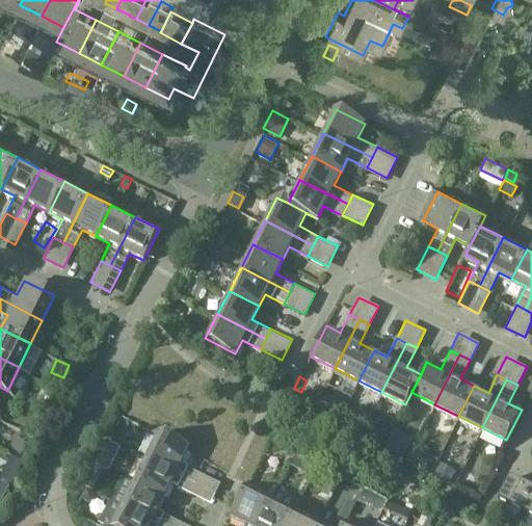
[(351,418),(349,421),(361,426),(362,423),(351,418)]
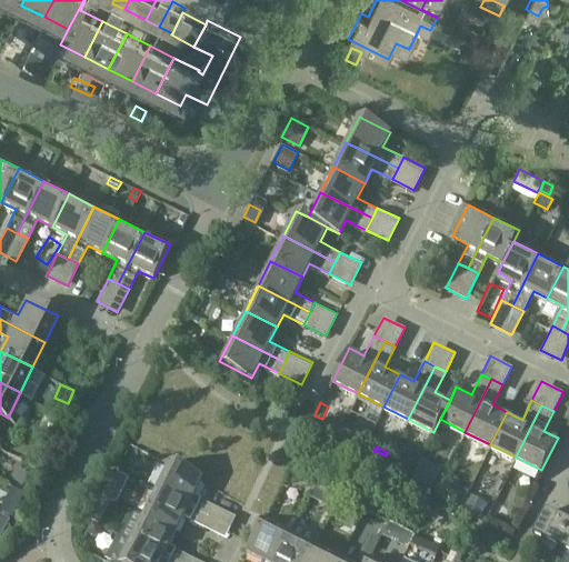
[(413,475),(427,482),(436,464),(422,458),(413,475)]
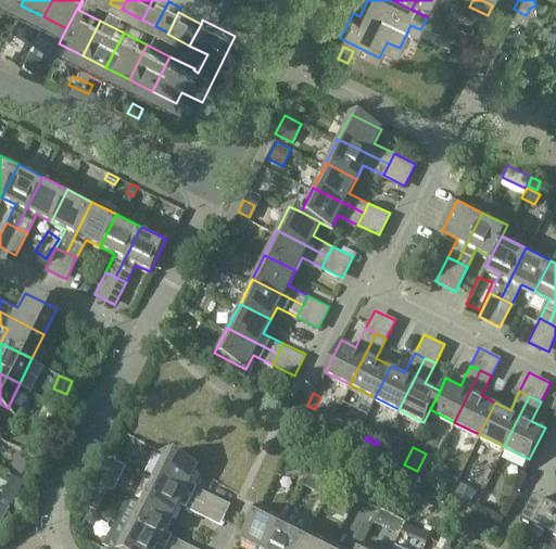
[(197,467),(165,450),(153,476),(203,501),(209,490),(189,481),(197,467)]
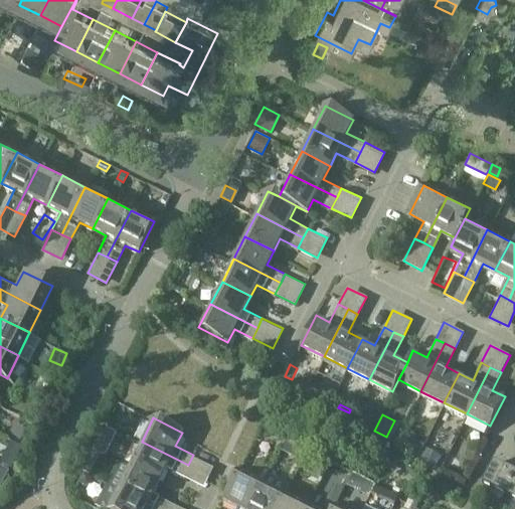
[(26,428),(15,422),(11,432),(21,437),(26,428)]
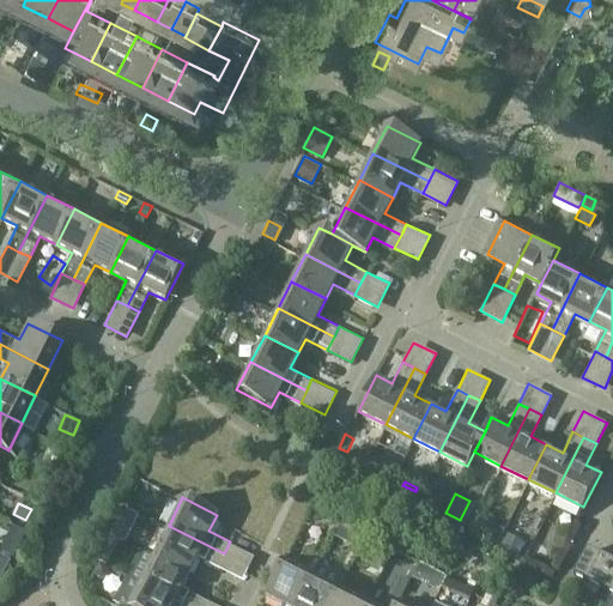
[(125,505),(110,533),(125,540),(138,513),(125,505)]
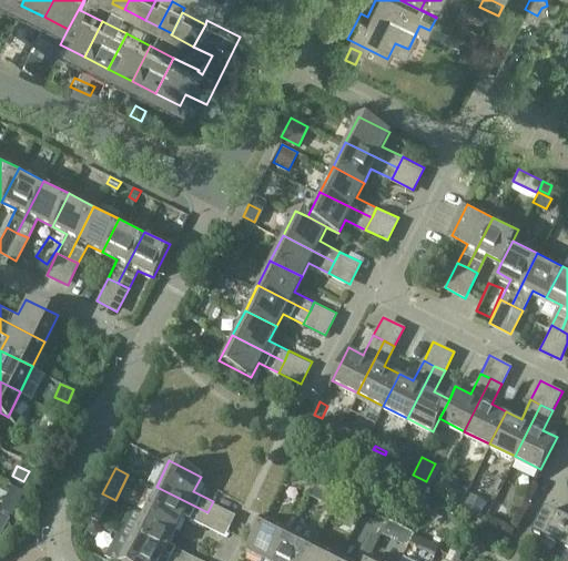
[(436,489),(460,501),(467,489),(443,476),(436,489)]
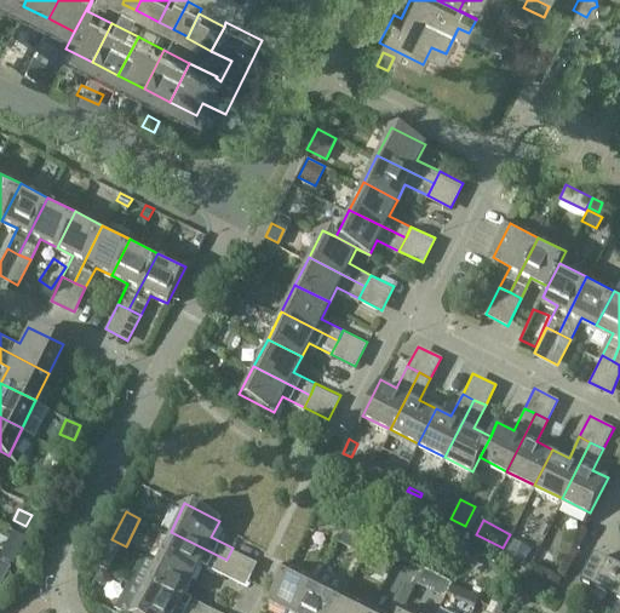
[(337,538),(343,523),(338,521),(331,534),(337,538)]
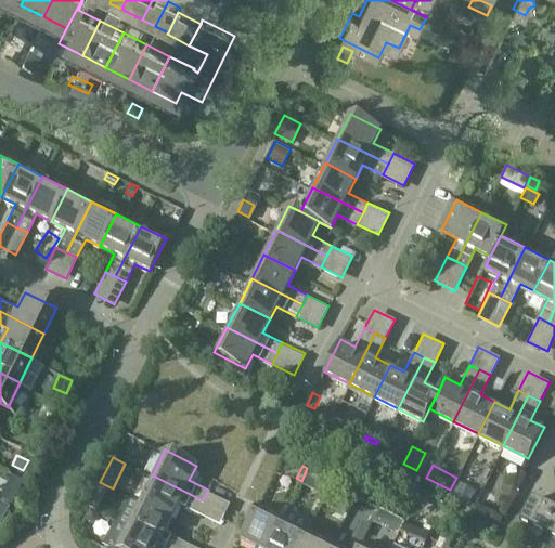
[(20,474),(9,469),(3,480),(14,485),(20,474)]
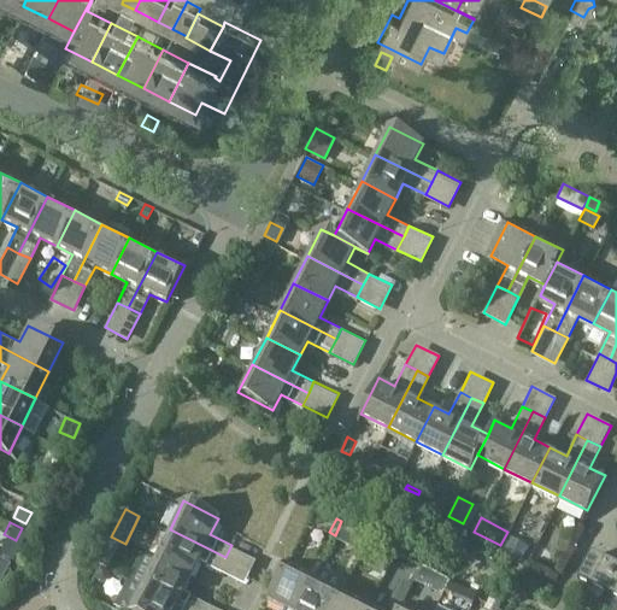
[(370,535),(344,522),(335,538),(362,551),(370,535)]
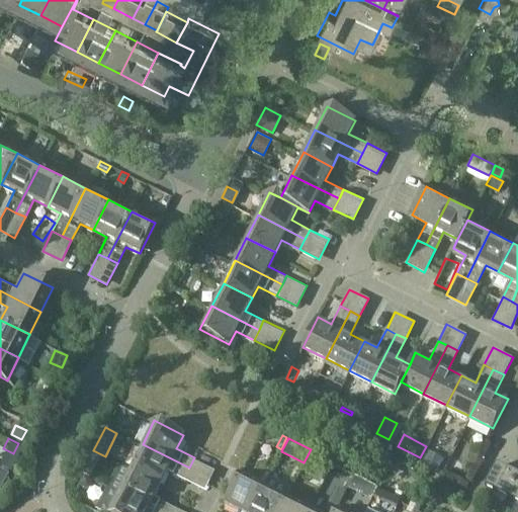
[(189,467),(143,444),(131,466),(160,481),(166,467),(185,478),(189,467)]
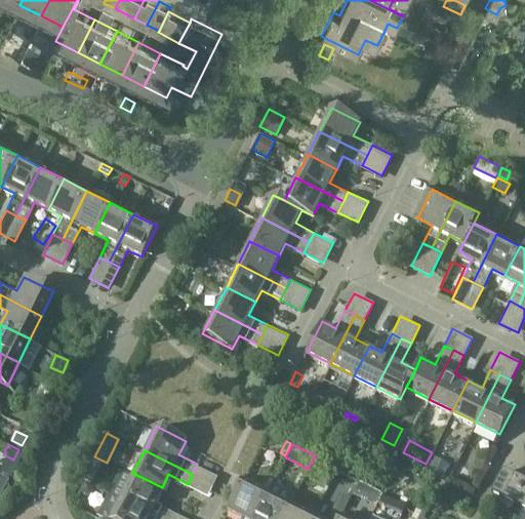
[(84,478),(90,481),(102,461),(94,457),(84,478)]
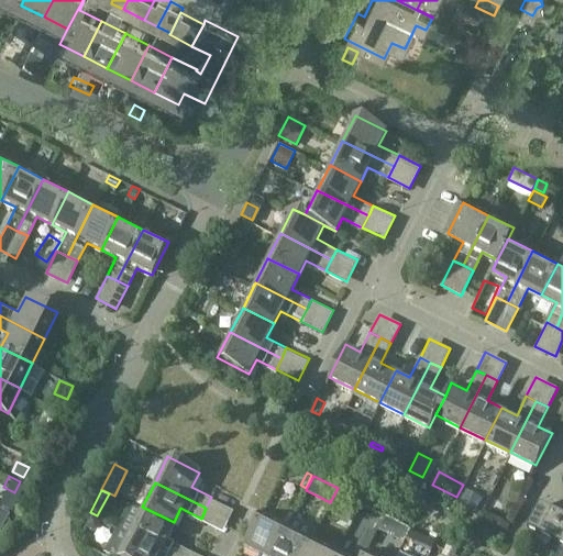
[(478,498),(465,491),(460,501),(473,508),(478,498)]
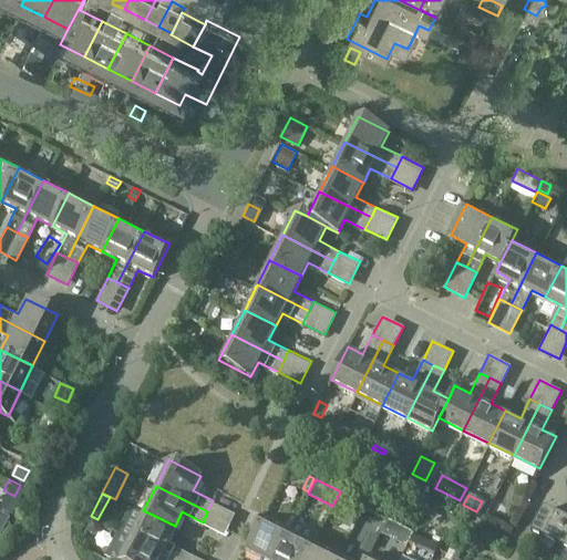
[(234,511),(213,500),(207,511),(203,522),(224,532),(234,511)]
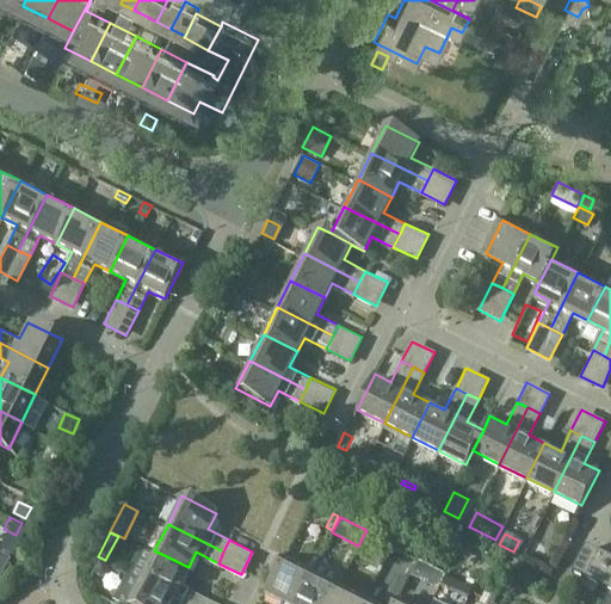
[(401,562),(407,550),(395,544),(389,556),(401,562)]
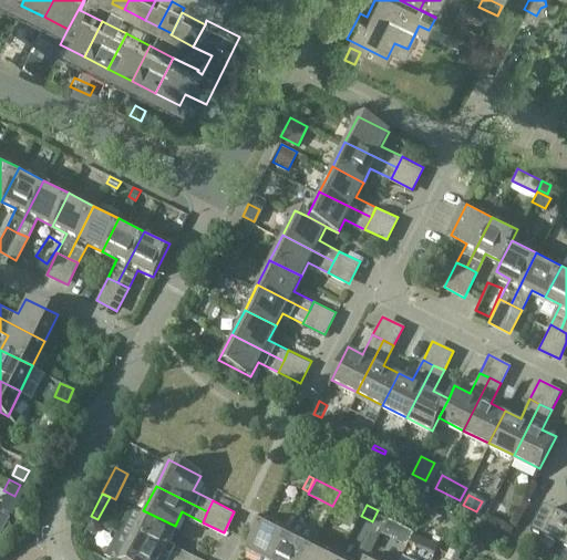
[(566,525),(566,517),(543,505),(531,529),(558,543),(566,525)]
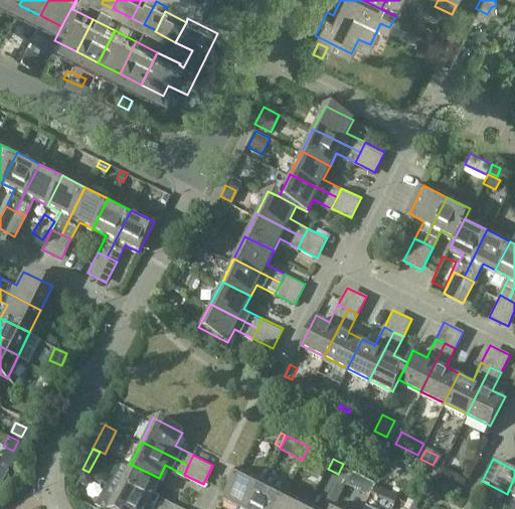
[(0,487),(10,469),(0,464),(0,487)]
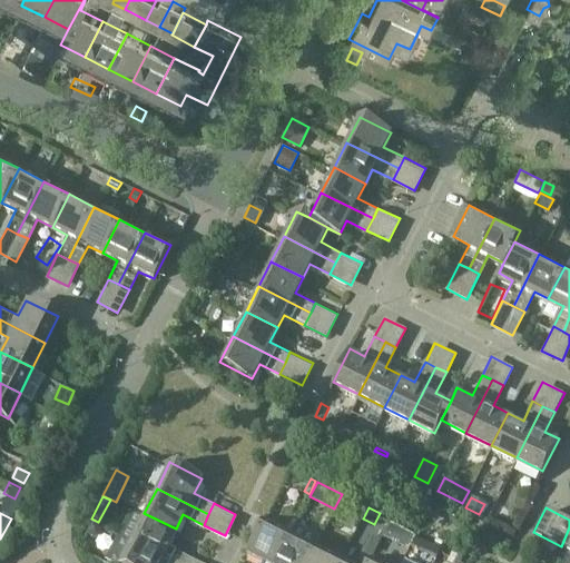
[(176,529),(144,513),(131,537),(180,562),(184,562),(188,555),(167,545),(176,529)]
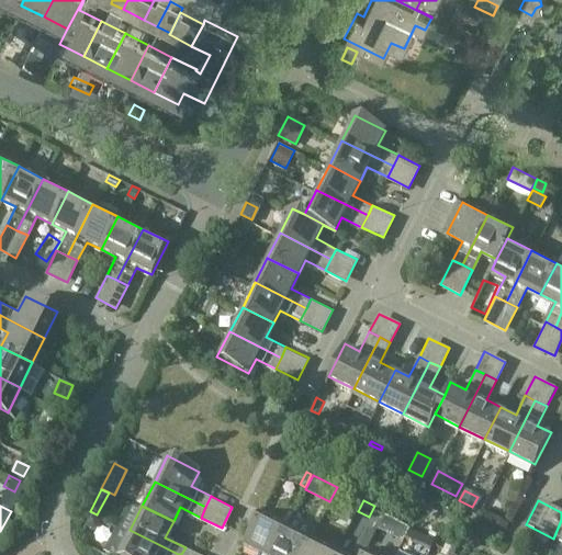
[(375,530),(383,513),(380,511),(372,528),(375,530)]
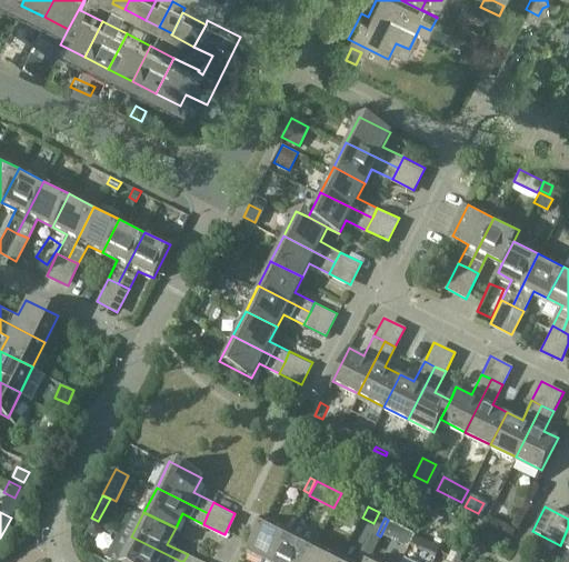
[(415,531),(389,519),(381,534),(407,547),(415,531)]
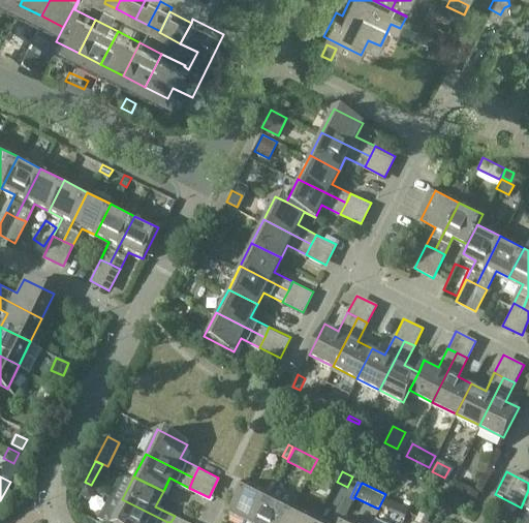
[(253,522),(268,495),(244,484),(228,514),(243,520),(241,522),(253,522)]
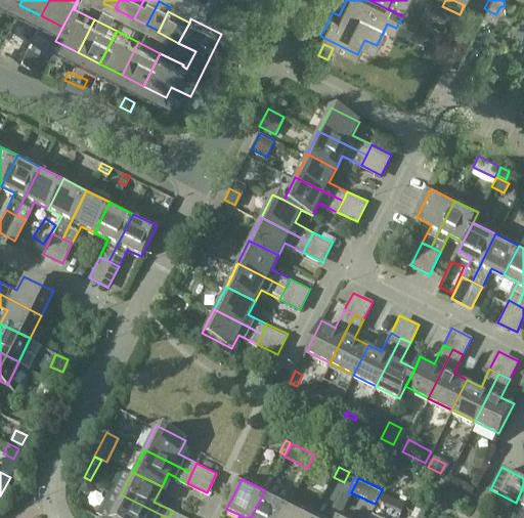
[(280,517),(289,503),(294,492),(270,481),(265,490),(251,517),(280,517)]
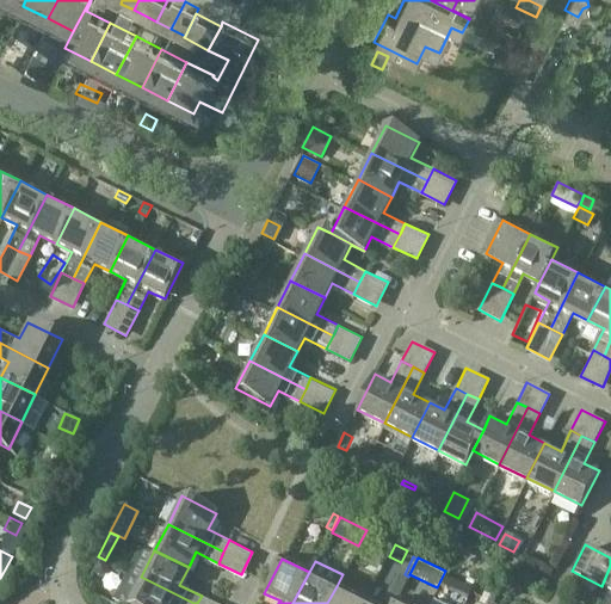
[(390,603),(393,603),(407,578),(395,572),(381,599),(390,603)]
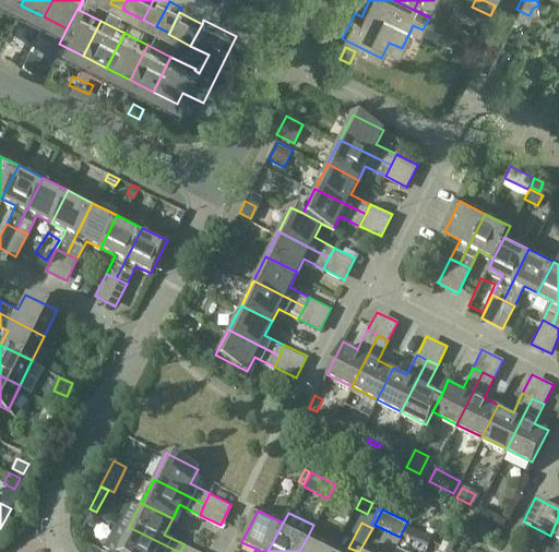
[(431,537),(406,525),(401,535),(426,548),(431,537)]
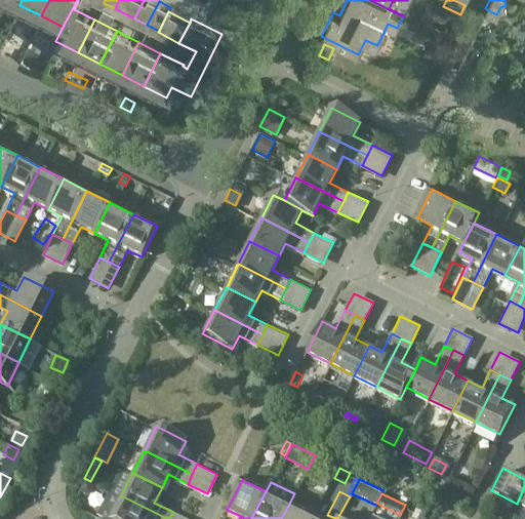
[(166,518),(121,495),(109,518),(166,518)]
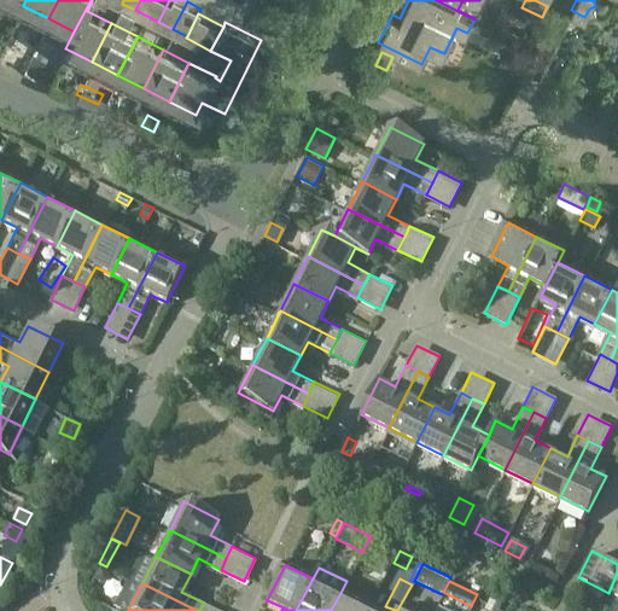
[(365,610),(367,606),(340,593),(331,610),(365,610)]
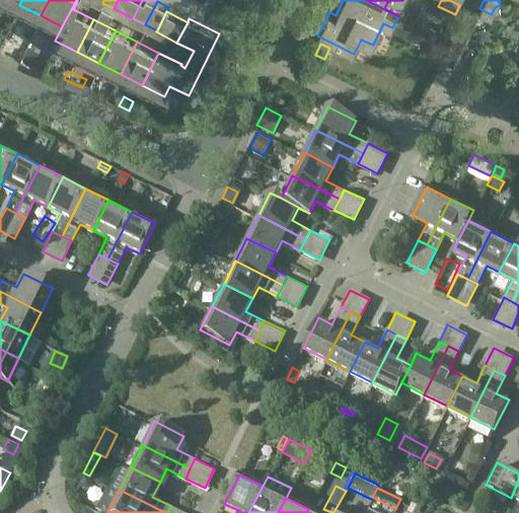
[(414,512),(416,512),(420,505),(411,501),(406,510),(414,512)]
